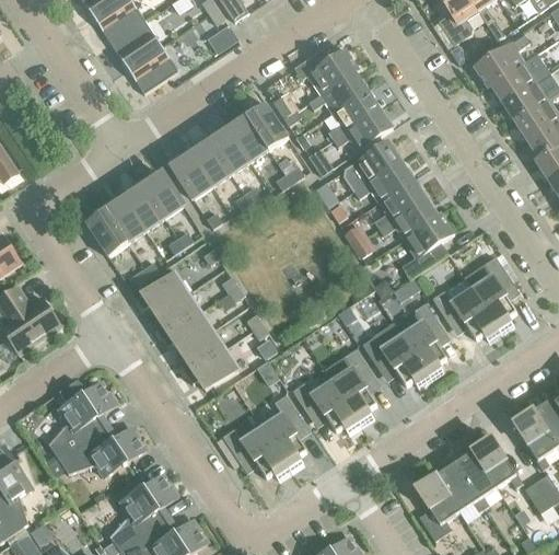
[(82,0),(95,21),(127,0),(82,0)]
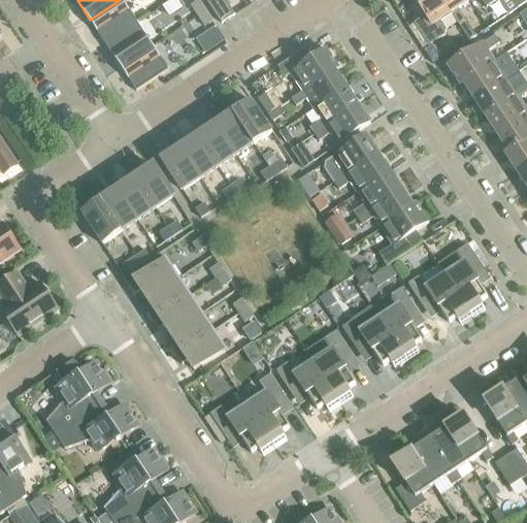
[(90,20),(105,43),(138,23),(123,0),(120,0),(90,20)]
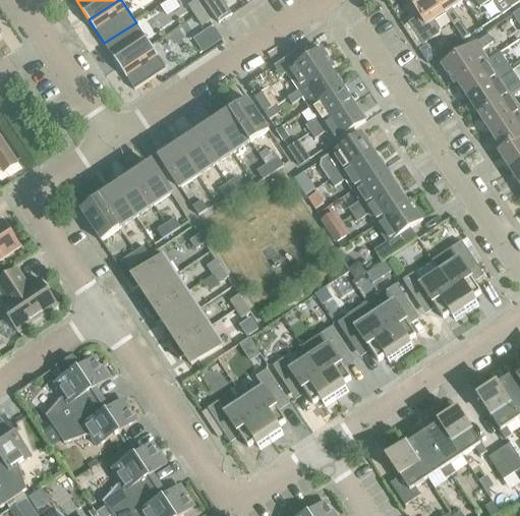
[(187,2),(193,12),(201,7),(197,0),(189,0),(187,2)]
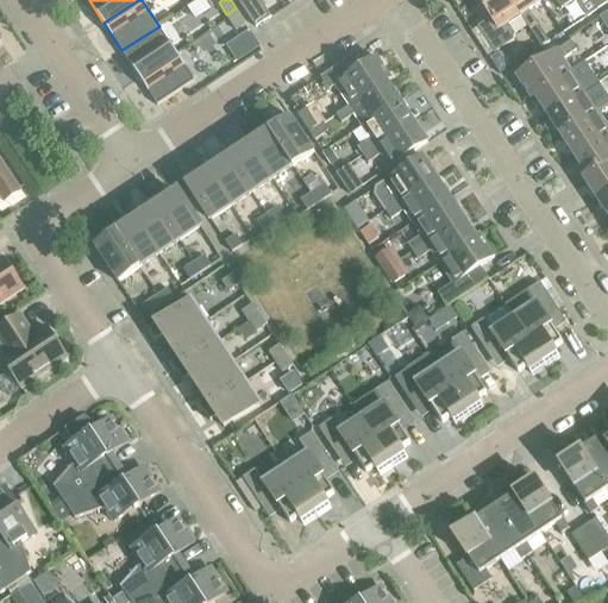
[(238,0),(254,23),(269,13),(261,0),(238,0)]
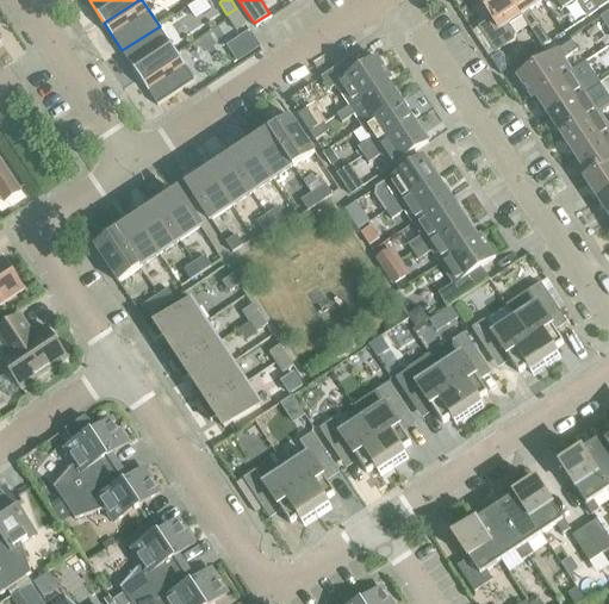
[(520,11),(513,0),(480,0),(490,13),(477,23),(493,49),(513,37),(514,30),(507,19),(520,11)]
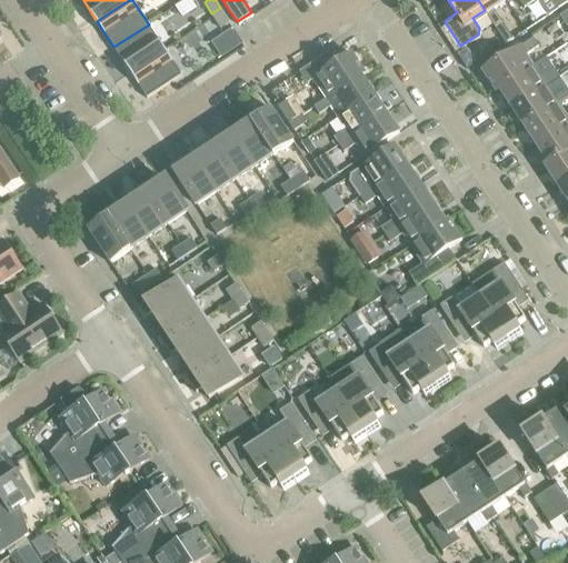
[(478,0),(485,10),(494,23),(500,19),(491,6),(500,0),(478,0)]
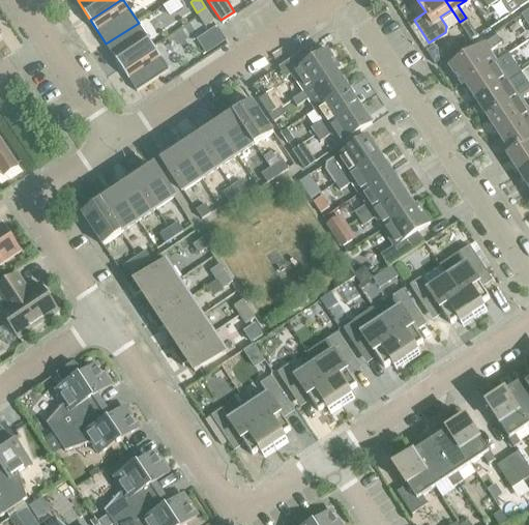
[(205,7),(197,12),(205,24),(212,19),(205,7)]
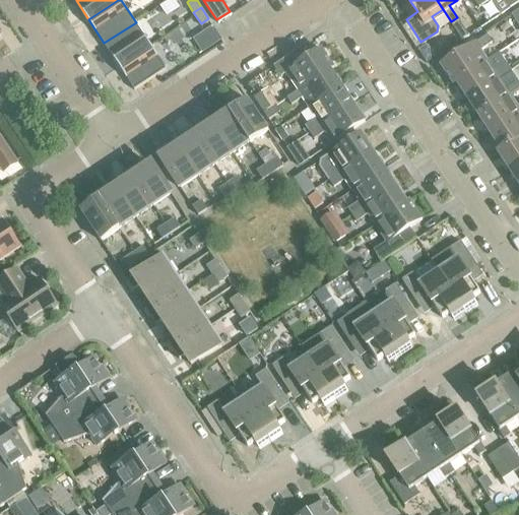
[(104,43),(120,67),(150,45),(136,22),(104,43)]
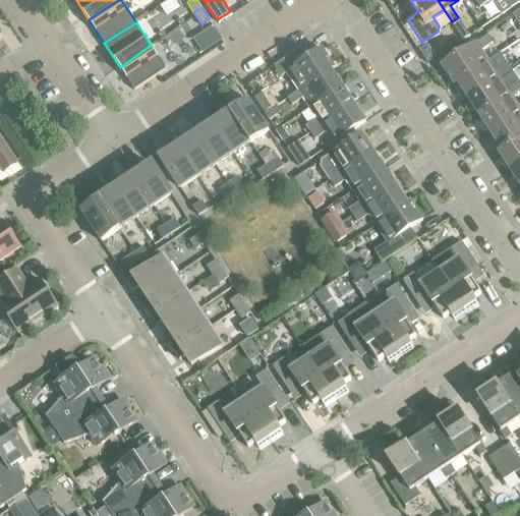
[(222,38),(212,22),(199,30),(210,45),(222,38)]
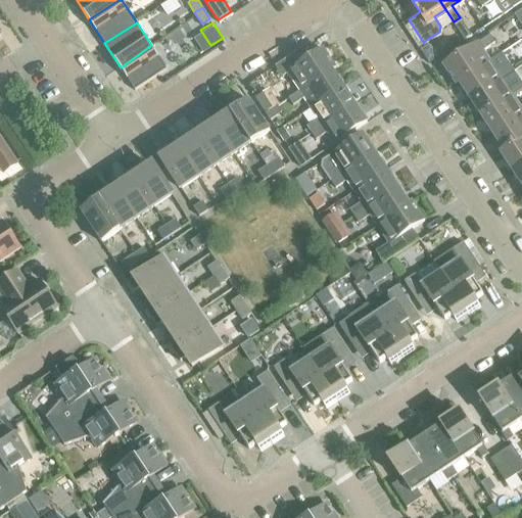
[(454,81),(458,79),(457,79),(480,62),(489,57),(483,46),(494,40),(488,32),(477,40),(441,62),(454,81)]
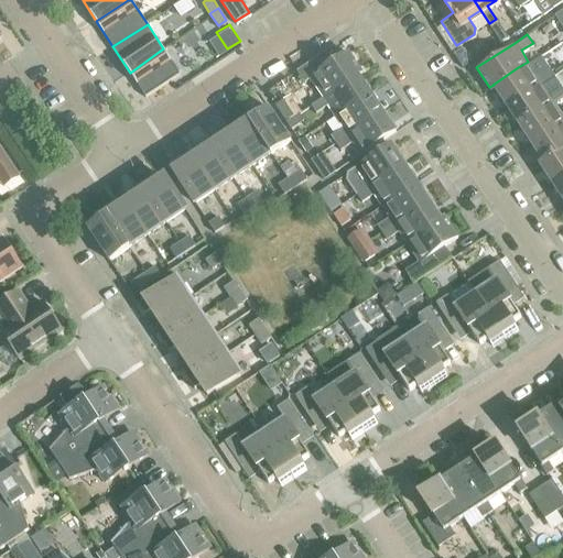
[(462,46),(453,53),(461,65),(471,58),(462,46)]
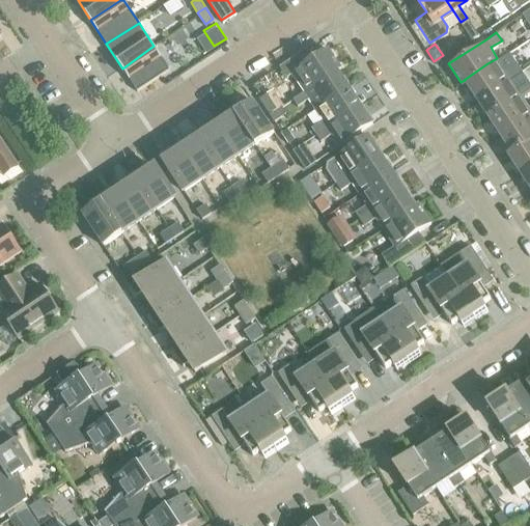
[(154,46),(122,68),(136,88),(168,67),(154,46)]
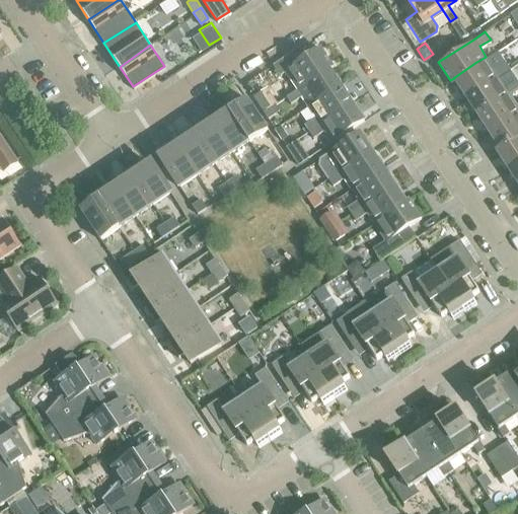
[(285,69),(296,87),(328,66),(331,64),(319,46),(304,56),(298,46),(272,63),(279,73),(285,69)]
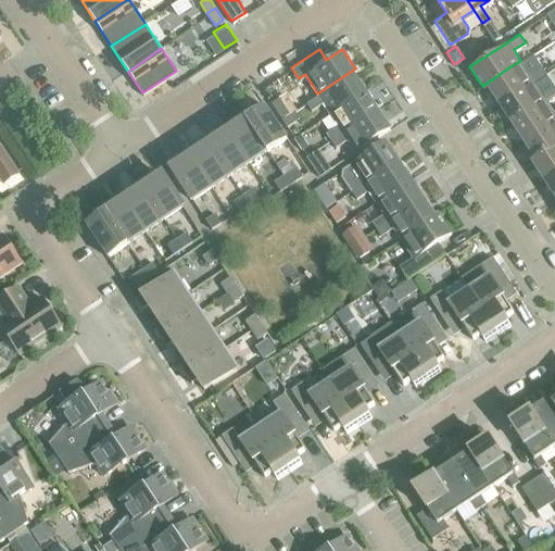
[(511,66),(486,84),(487,84),(497,102),(544,72),(540,64),(532,53),(520,61),(511,66)]
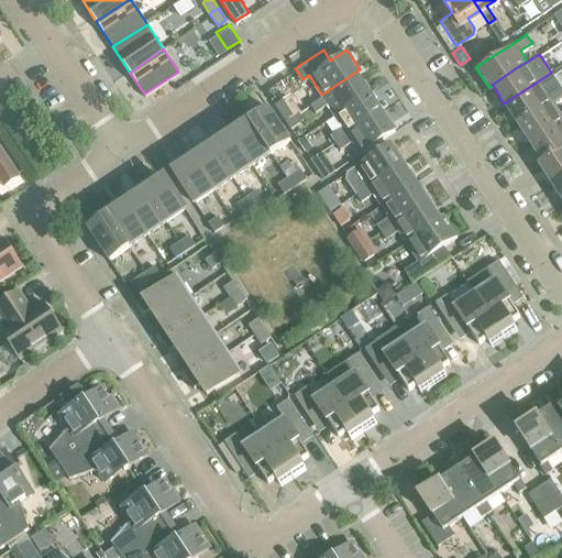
[(327,101),(334,113),(368,90),(356,72),(321,95),(309,102),(315,110),(327,101)]
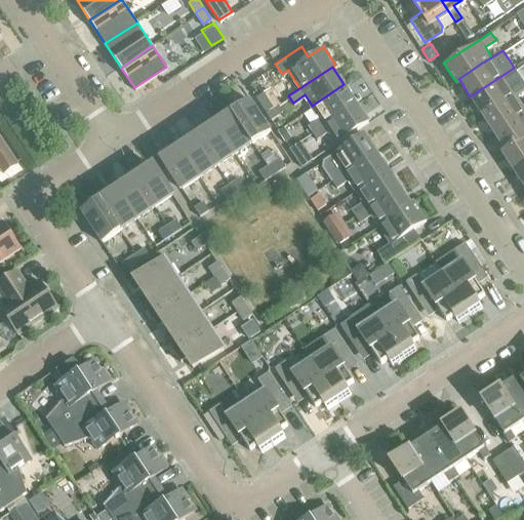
[(470,96),(482,114),(514,92),(507,82),(519,74),(514,68),(470,96)]
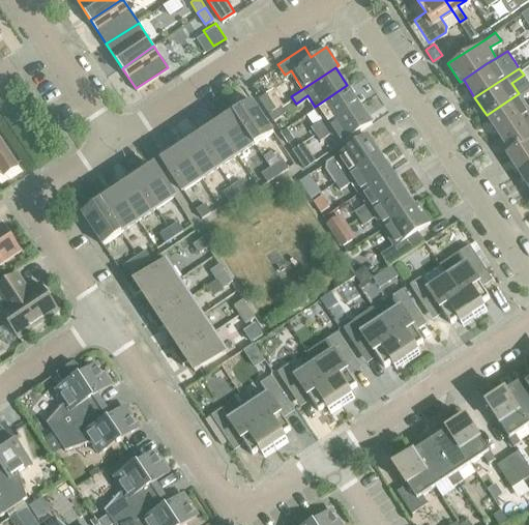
[(310,125),(315,132),(358,103),(347,85),(315,107),(322,117),(310,125)]
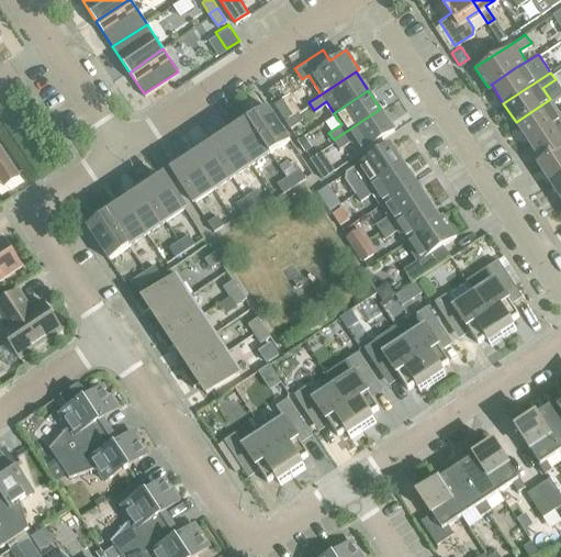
[(294,92),(278,102),(287,115),(296,110),(302,107),(294,92)]
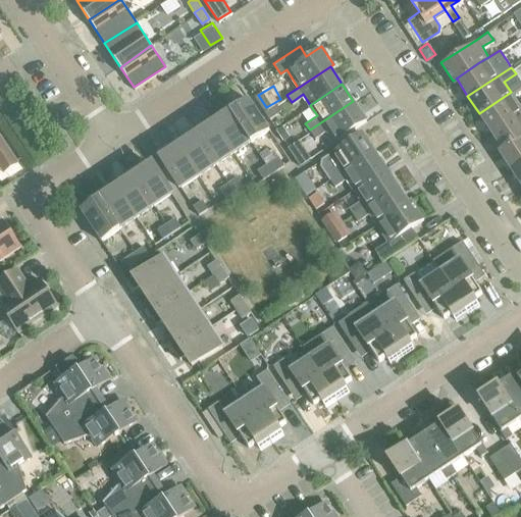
[(479,113),(490,131),(520,109),(520,100),(518,102),(511,92),(479,113)]
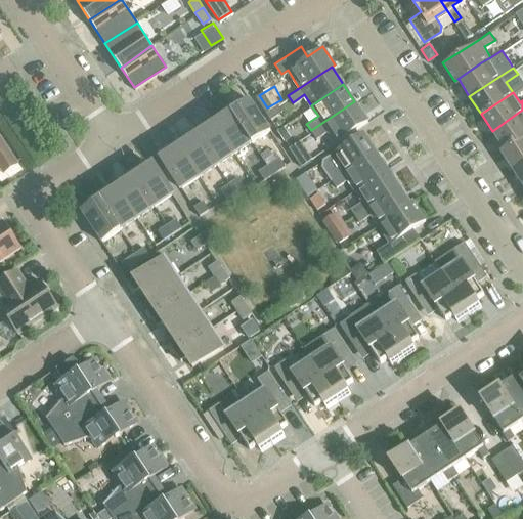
[(226,103),(250,139),(251,140),(269,128),(248,96),(238,102),(235,97),(226,103)]
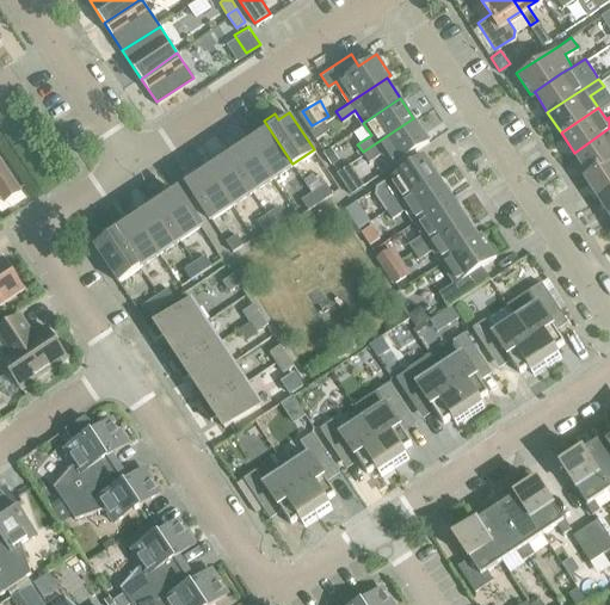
[(413,118),(363,152),(368,160),(381,150),(390,164),(427,140),(413,118)]
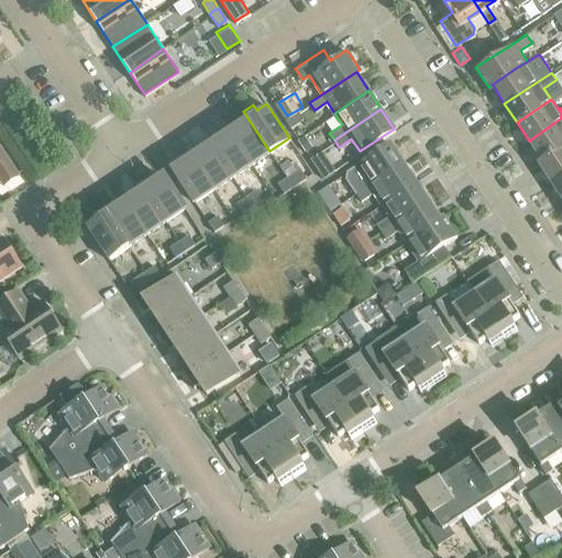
[(284,118),(288,126),(301,118),(297,110),(287,116),(284,118)]
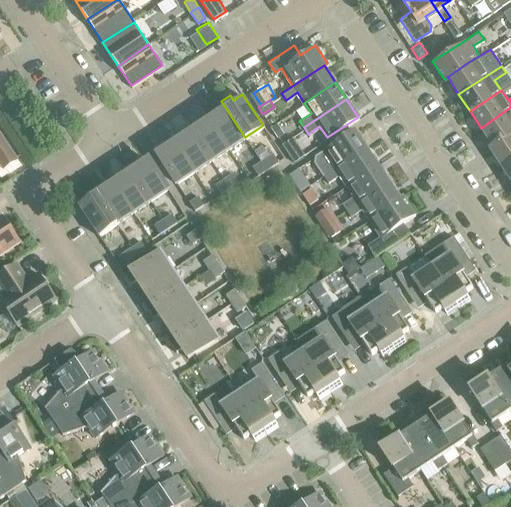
[(216,112),(208,118),(227,147),(244,136),(221,101),(213,107),(216,112)]
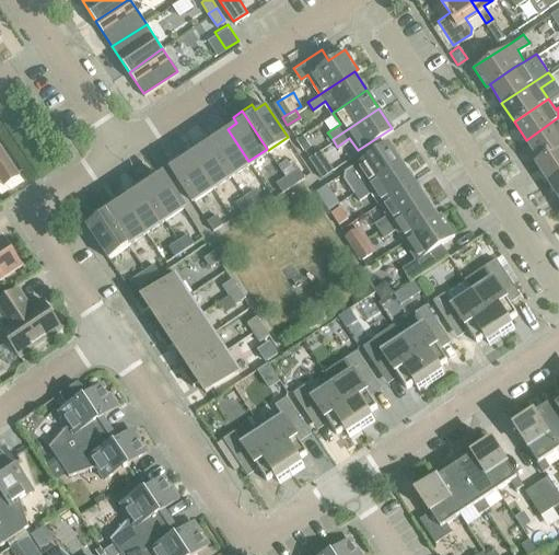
[(558,117),(526,140),(538,158),(538,159),(558,145),(558,117)]
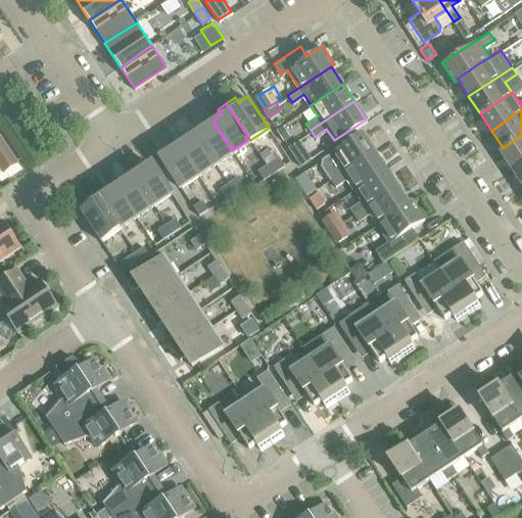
[(200,121),(193,125),(215,161),(232,150),(212,121),(204,126),(200,121)]
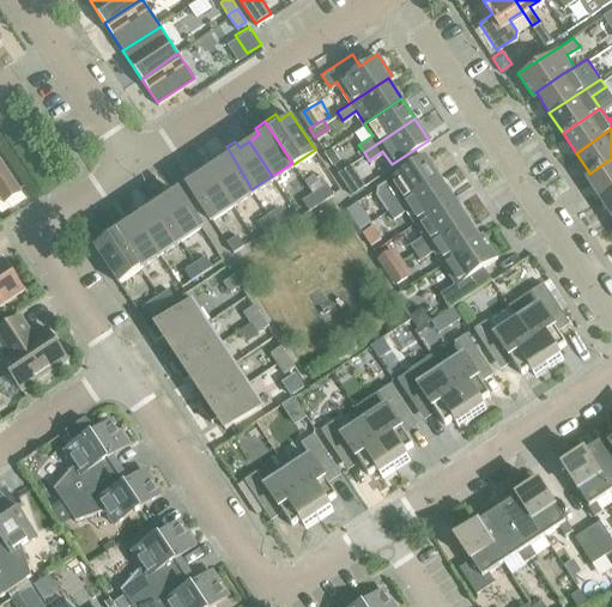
[(224,158),(212,167),(234,202),(252,189),(226,146),(220,151),(224,158)]
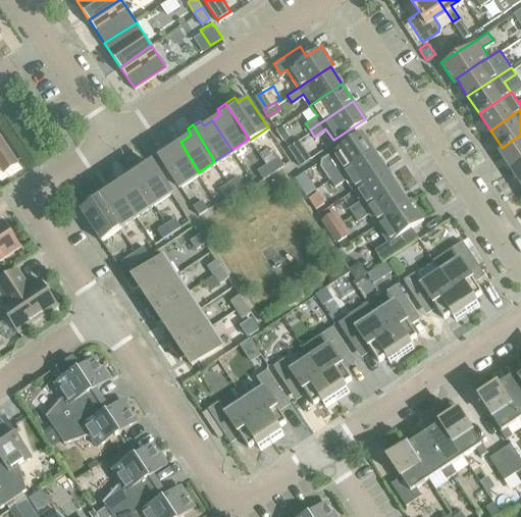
[(280,124),(274,128),(280,139),(288,135),(280,124)]
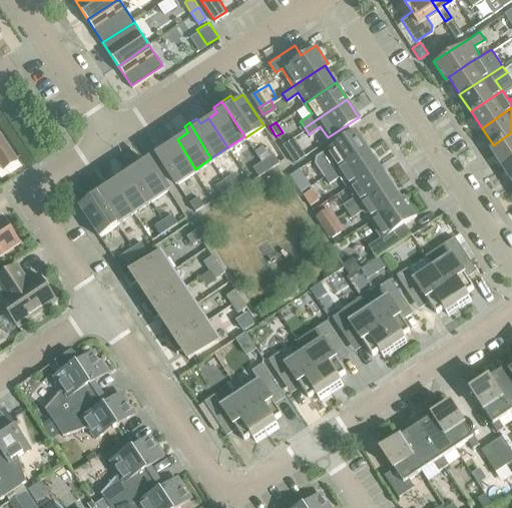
[(315,161),(324,175),(367,146),(355,128),(316,154),(316,155),(315,161)]
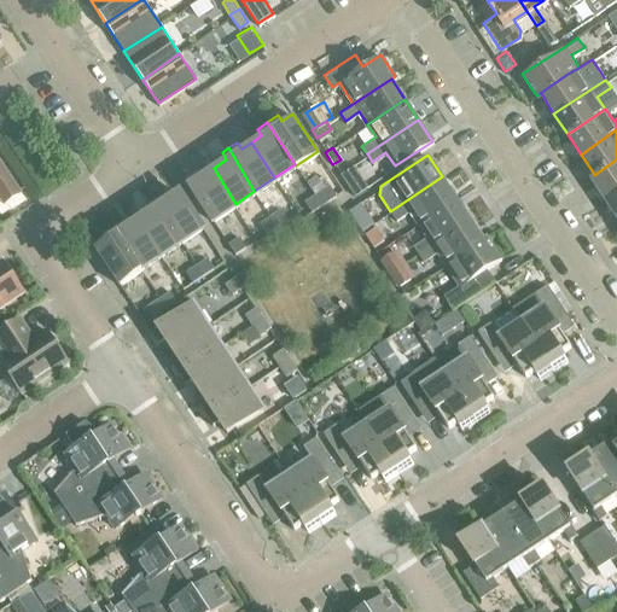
[(591,178),(604,198),(616,188),(616,159),(594,175),(594,174),(589,178),(591,178)]
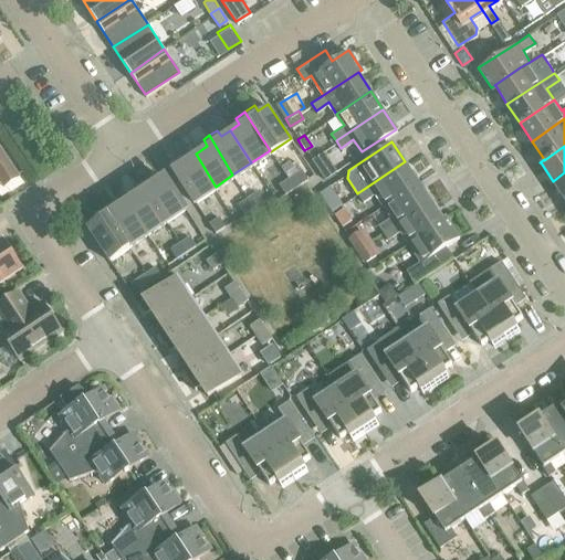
[(0,180),(2,183),(18,173),(0,147),(0,180)]
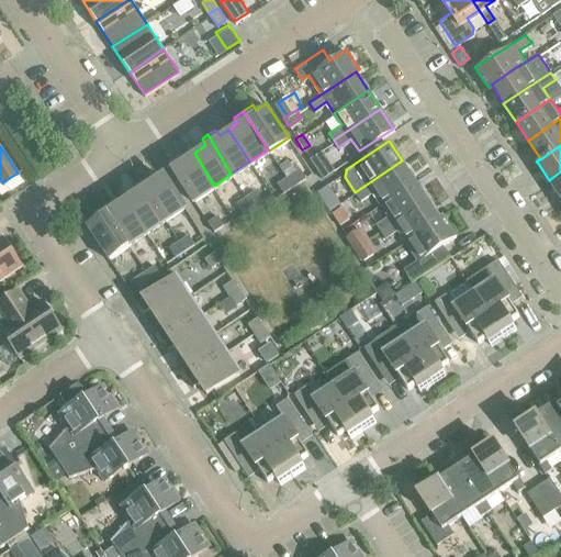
[(214,186),(194,153),(182,160),(178,154),(168,160),(193,199),(214,186)]
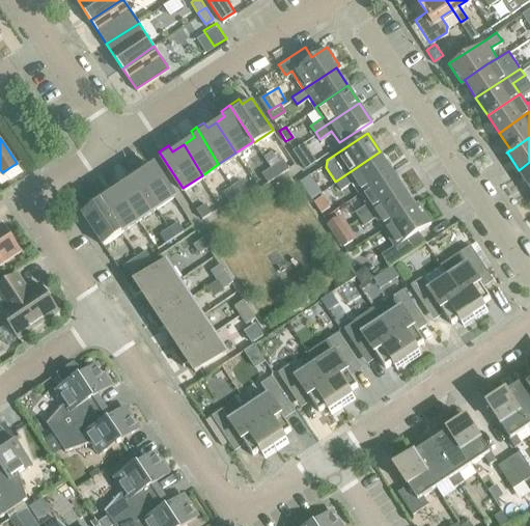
[(309,149),(298,157),(299,159),(304,166),(315,159),(309,149)]
